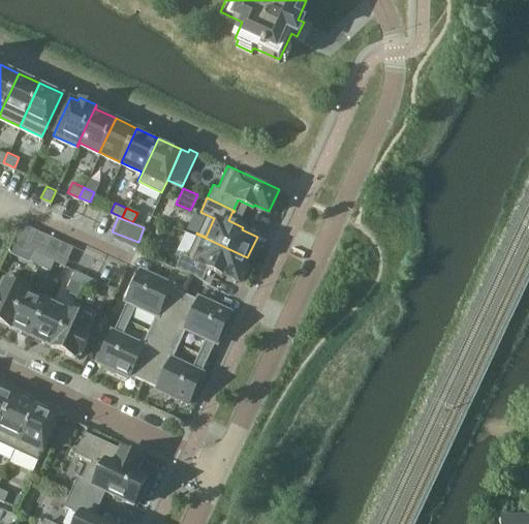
[(247,257),(196,234),(187,253),(182,251),(175,266),(203,278),(204,276),(203,276),(207,267),(221,274),(222,272),(238,278),(239,275),(243,276),(249,263),(246,262),(247,257)]
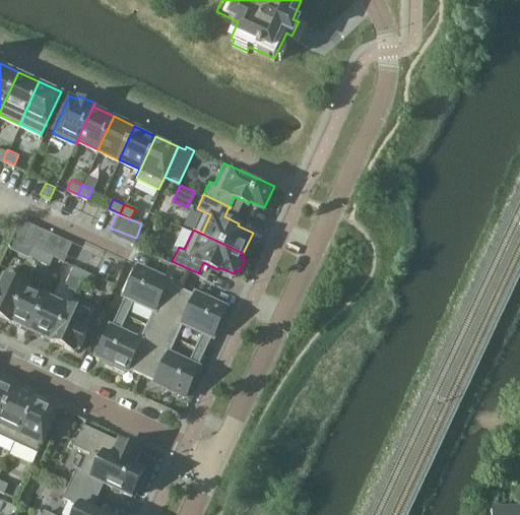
[(39,258),(43,249),(31,244),(27,253),(39,258)]
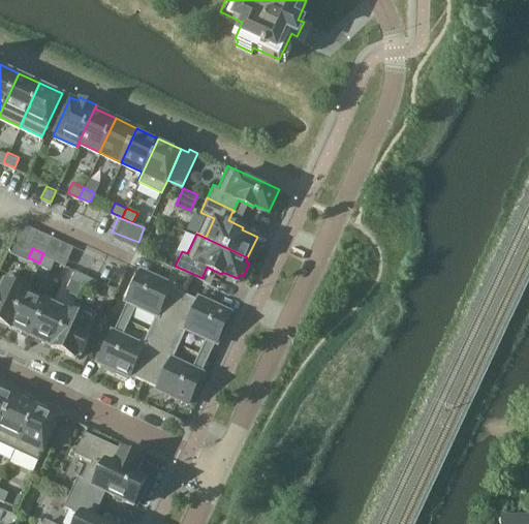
[(50,268),(54,258),(43,253),(39,263),(50,268)]
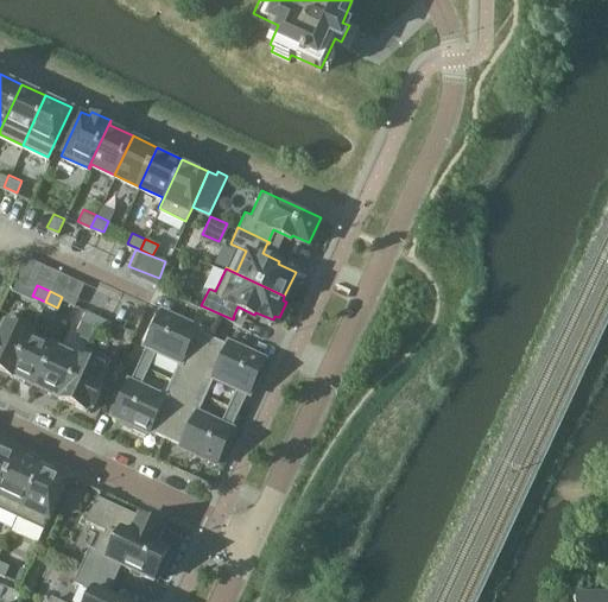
[(94,324),(99,314),(86,308),(81,318),(94,324)]
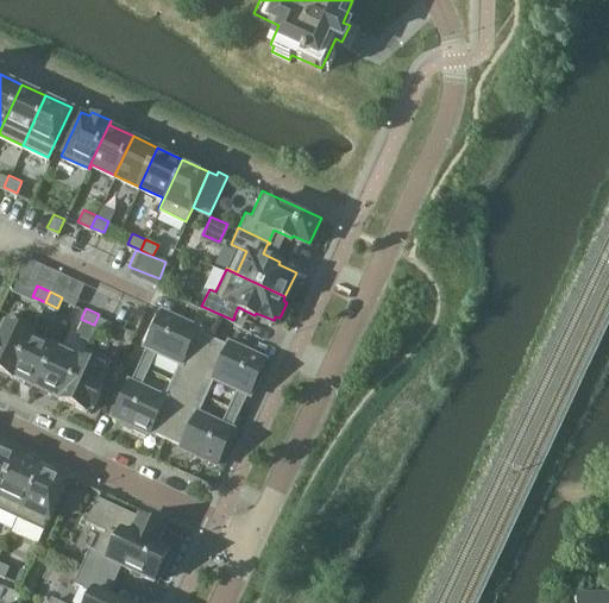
[(189,385),(212,335),(196,328),(198,326),(195,325),(196,321),(183,315),(182,319),(161,309),(145,344),(146,345),(138,362),(149,366),(157,349),(180,360),(171,377),(189,385)]
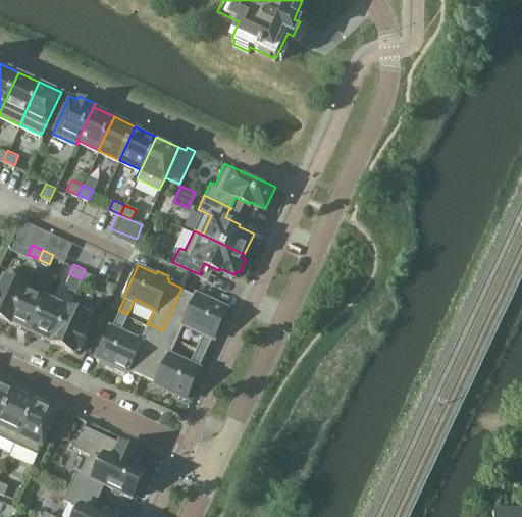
[(0,316),(9,321),(31,277),(8,267),(0,283),(0,316)]
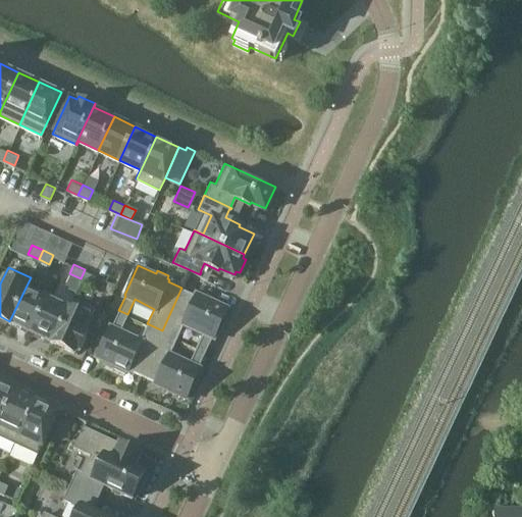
[(92,283),(96,274),(85,269),(81,278),(92,283)]
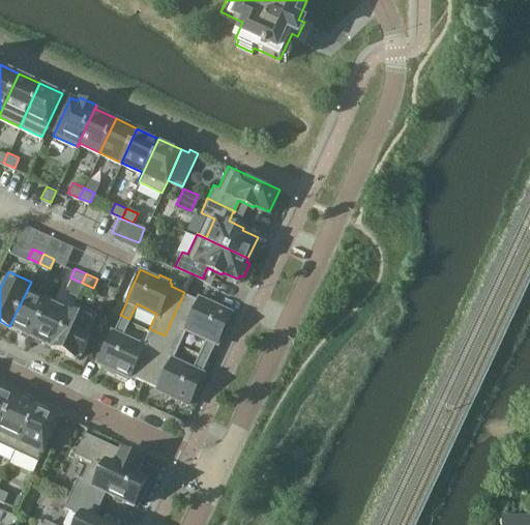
[(31,336),(48,301),(27,292),(31,282),(9,326),(10,326),(11,325),(31,336)]
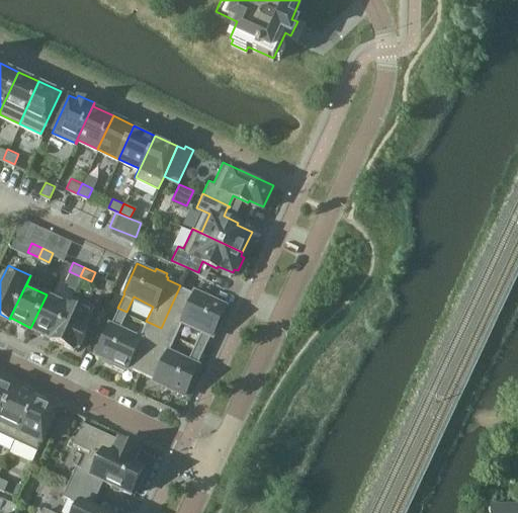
[(219,320),(220,316),(226,304),(194,289),(193,291),(180,285),(161,328),(175,335),(182,320),(201,329),(195,344),(203,348),(210,333),(211,334),(213,331),(216,332),(222,321),(219,320)]
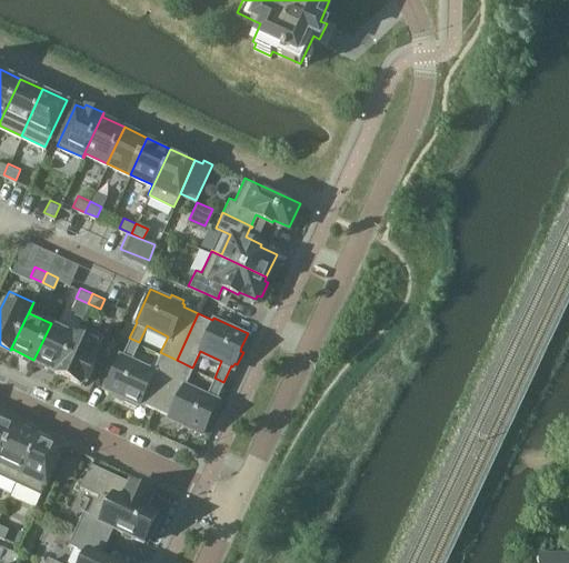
[(57,371),(75,333),(73,332),(72,333),(51,323),(33,360),(56,370),(56,371),(57,371)]
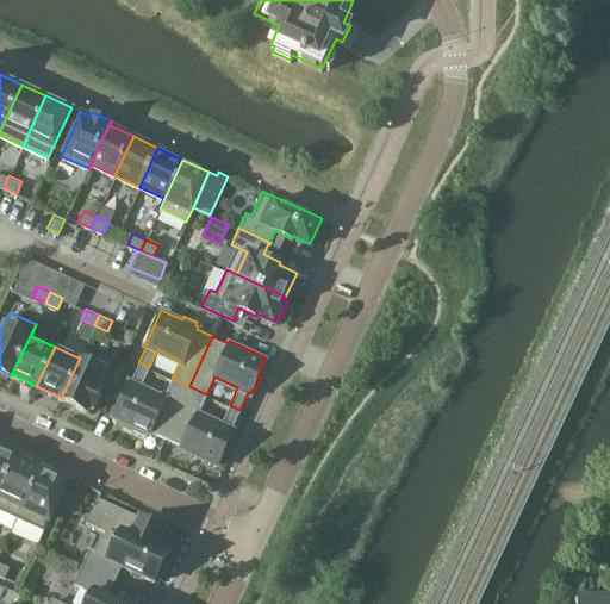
[(98,386),(105,369),(80,357),(61,398),(86,410),(88,405),(92,408),(100,387),(98,386)]
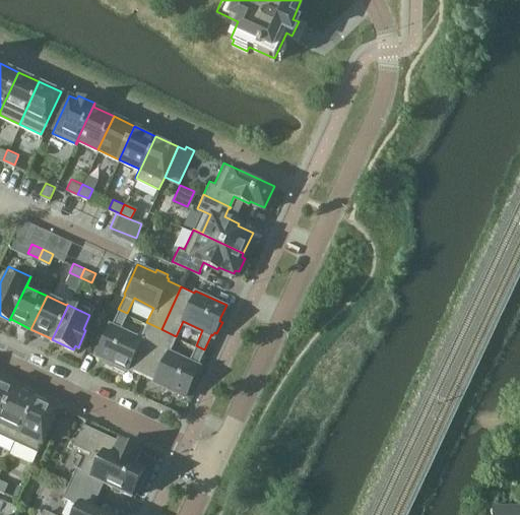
[(141,372),(161,329),(146,322),(139,337),(120,328),(127,313),(118,309),(111,324),(110,323),(95,353),(114,362),(113,364),(124,370),(125,367),(127,368),(128,366),(141,372)]
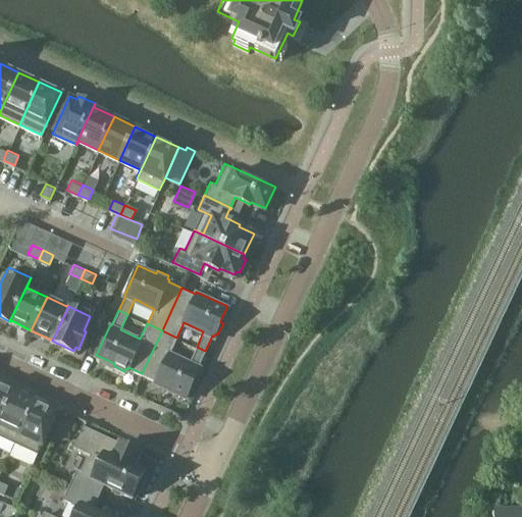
[(198,365),(205,351),(197,347),(190,362),(169,352),(176,338),(162,330),(142,373),(155,379),(154,381),(186,396),(193,380),(196,381),(201,370),(198,369),(200,366),(198,365)]
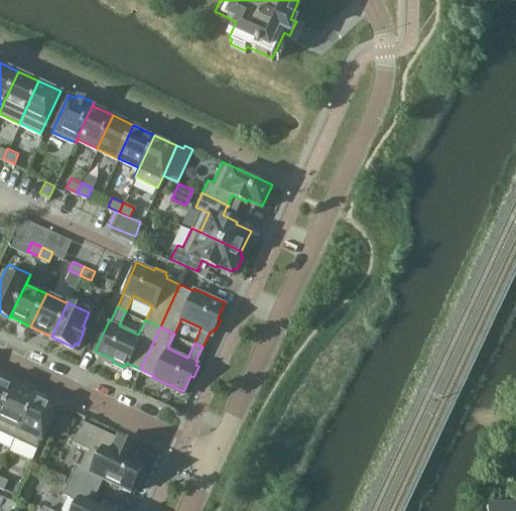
[(0,412),(13,385),(0,378),(0,412)]
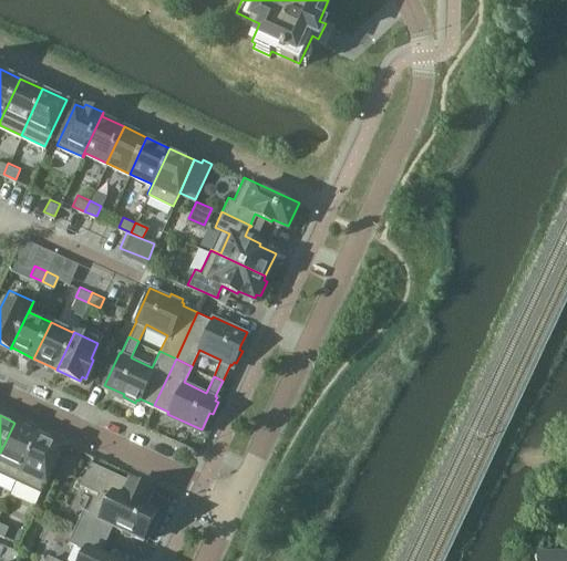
[(0,471),(16,479),(37,433),(14,423),(0,453),(0,471)]
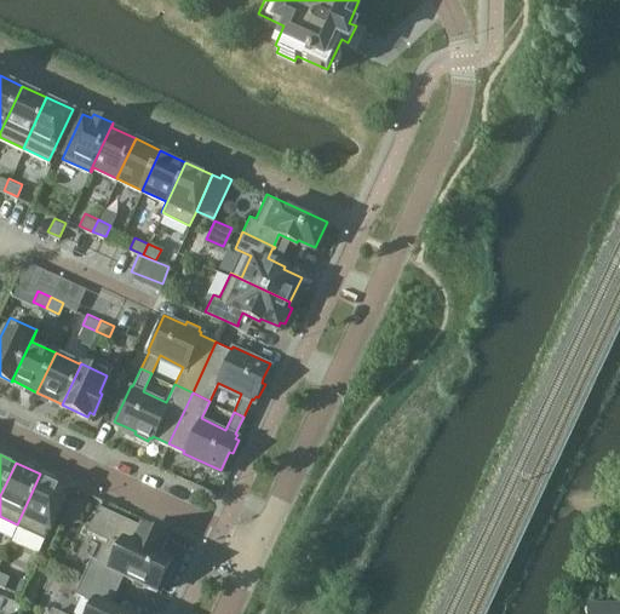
[(44,537),(68,487),(40,474),(17,524),(44,537)]
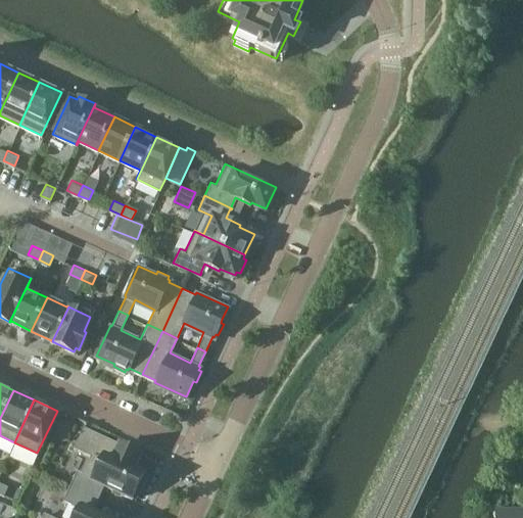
[(133,467),(140,451),(120,441),(119,442),(84,426),(75,446),(91,454),(83,473),(77,470),(70,484),(97,497),(103,483),(132,497),(134,492),(138,495),(145,477),(142,476),(144,472),(133,467)]
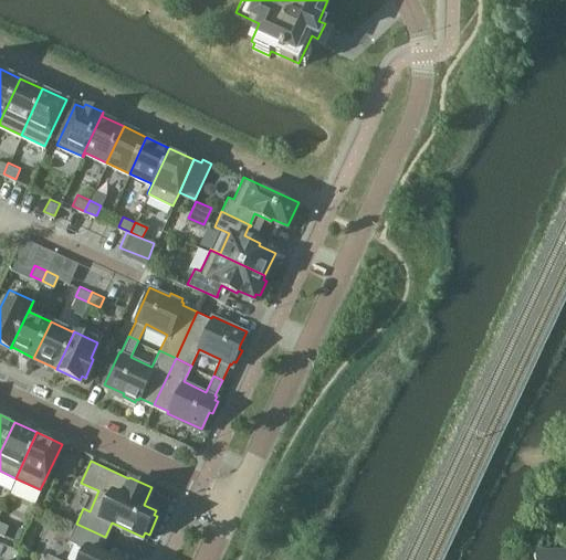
[(118,559),(98,550),(105,537),(76,524),(70,538),(75,541),(66,559),(61,559),(48,553),(44,559),(118,559)]
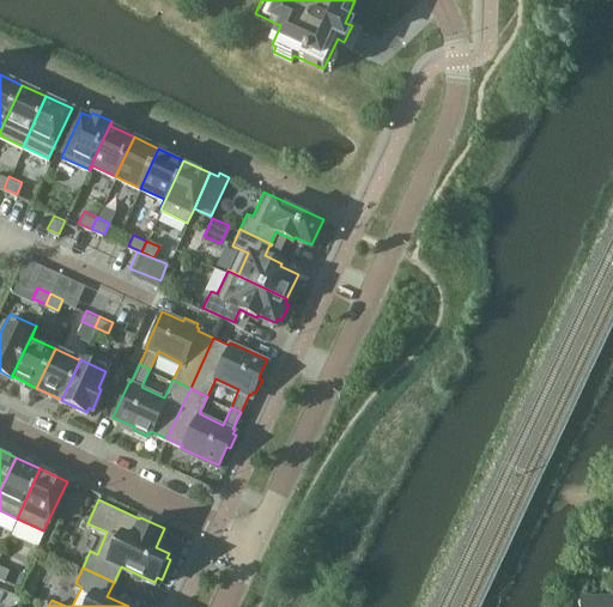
[(612,606),(612,595),(580,596),(578,606),(612,606)]
